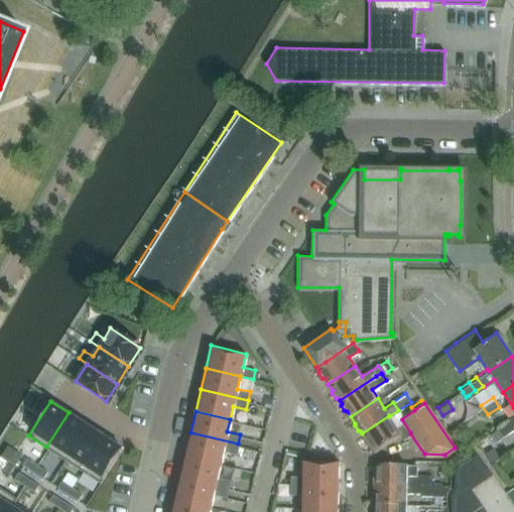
[(69,412),(46,446),(63,459),(86,424),(69,412)]
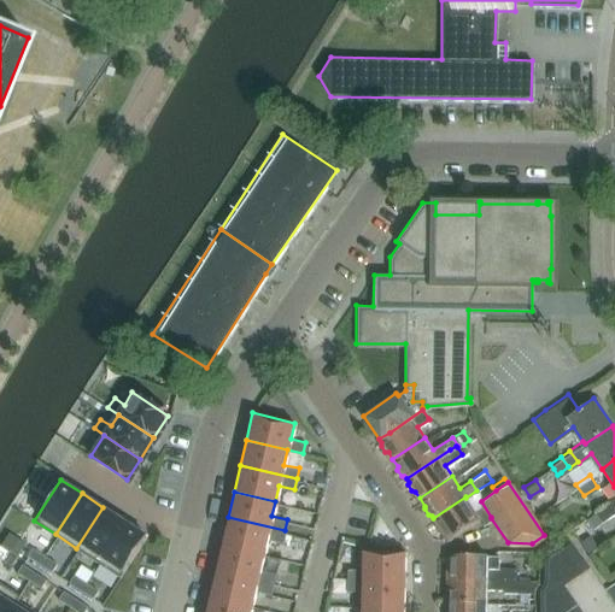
[(602,521),(614,511),(614,494),(593,510),(601,519),(602,521)]
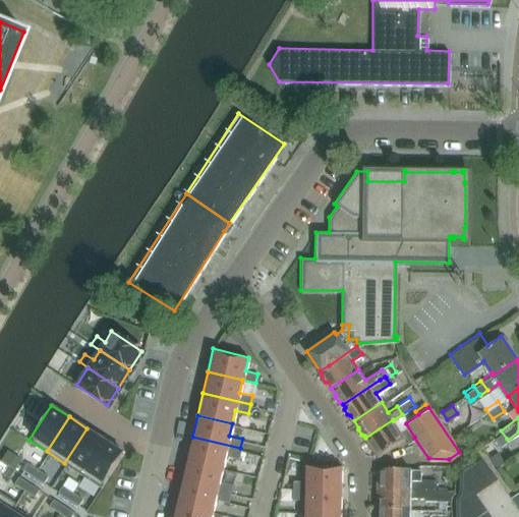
[(376,452),(378,455),(402,438),(403,437),(406,443),(414,438),(414,437),(406,423),(404,424),(405,425),(400,429),(393,420),(393,419),(365,438),(369,444),(369,447),(372,451),(376,452)]
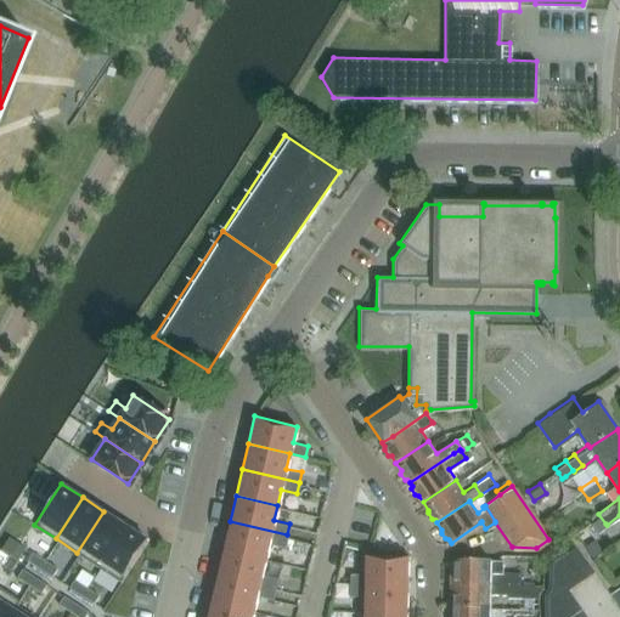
[(103,511),(77,553),(99,566),(125,525),(103,511)]
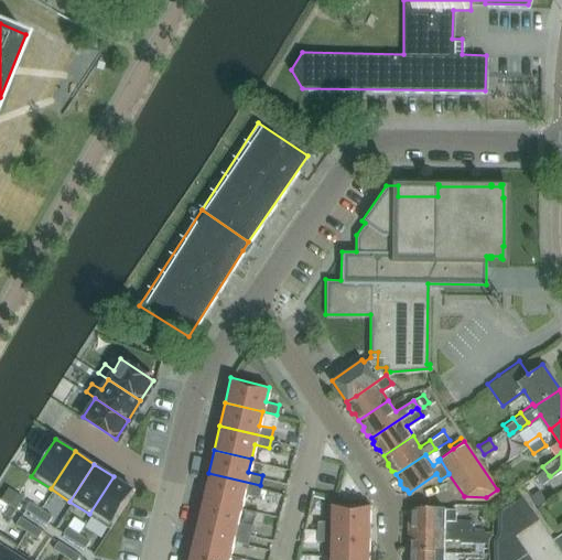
[(549,475),(542,466),(533,472),(540,482),(549,475)]
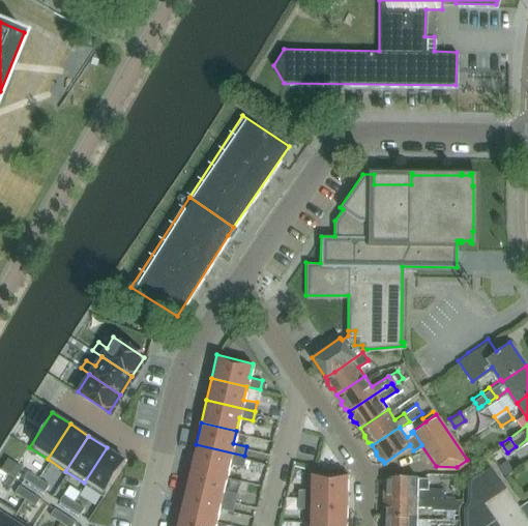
[(226,475),(229,462),(242,465),(244,456),(196,444),(191,466),(226,475)]
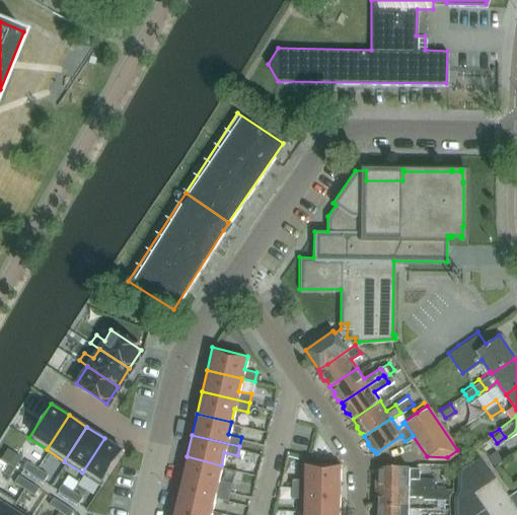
[(104,438),(82,472),(98,484),(99,484),(122,449),(104,438)]
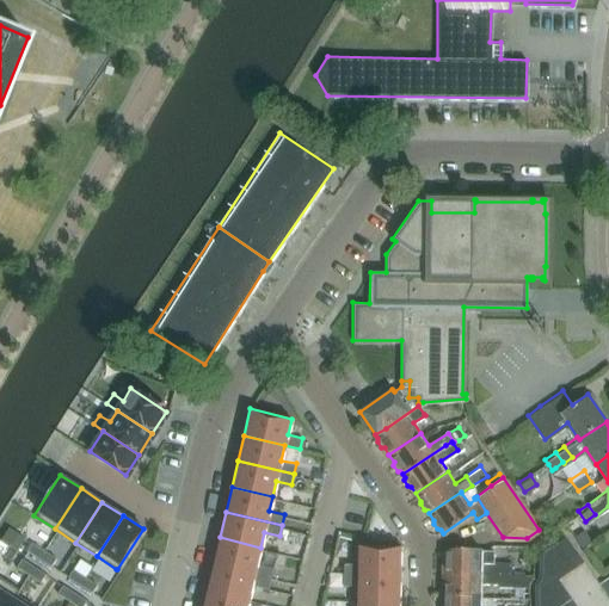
[(583,561),(565,536),(553,544),(570,569),(583,561)]
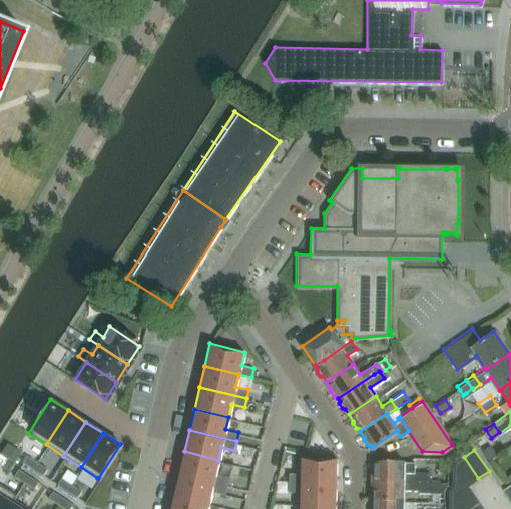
[(226,484),(228,475),(215,472),(218,460),(184,451),(178,473),(226,484)]
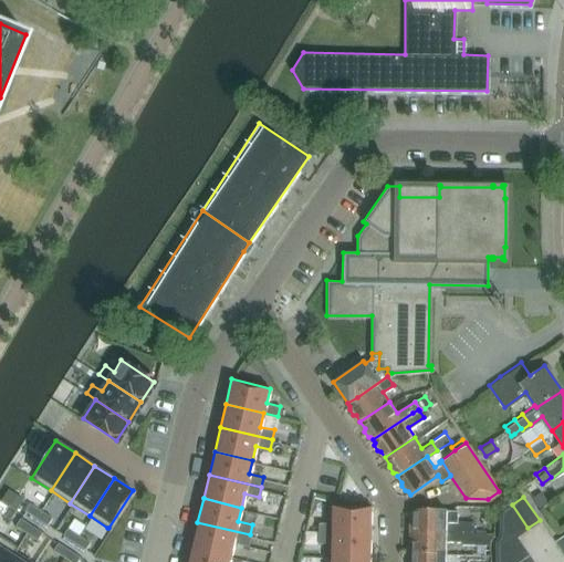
[(29,501),(23,509),(34,516),(40,509),(29,501)]
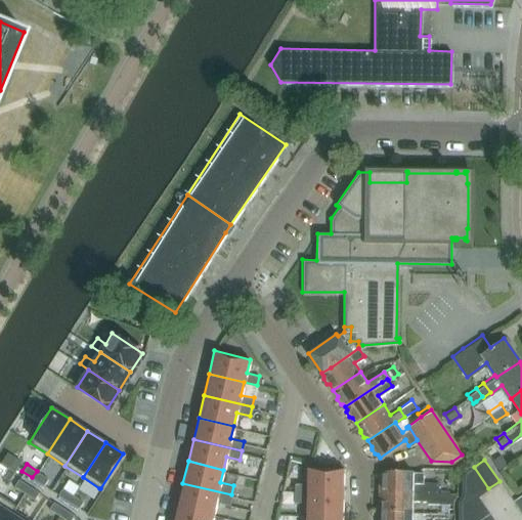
[(488,488),(474,467),(464,473),(478,495),(488,488)]
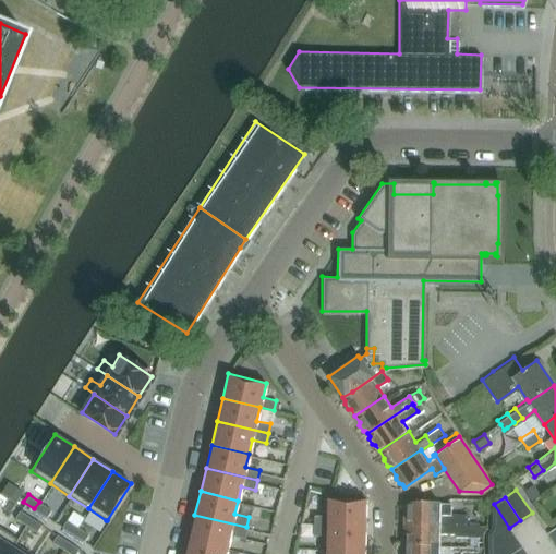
[(365,525),(365,500),(327,498),(326,514),(313,514),(312,524),(365,525)]
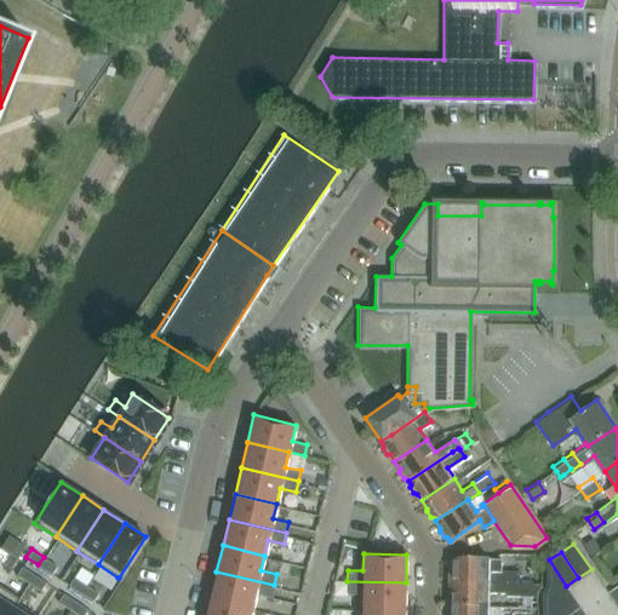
[(487,569),(487,557),(450,556),(450,558),(447,558),(447,573),(450,573),(450,581),(518,582),(518,581),(518,569),(487,569)]
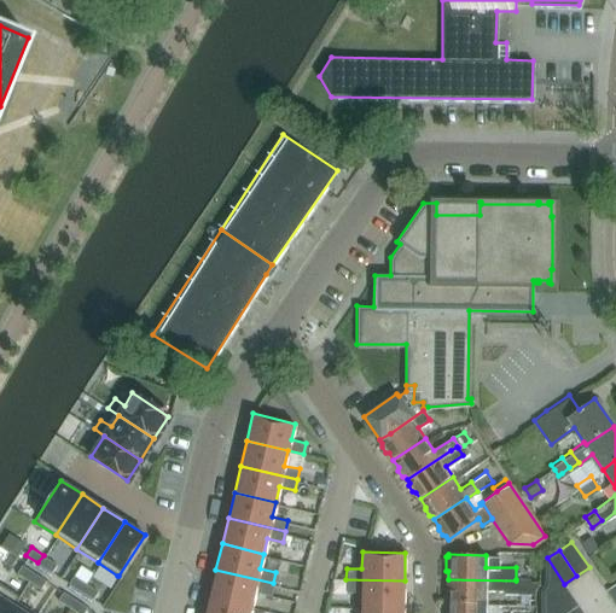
[(44,555),(38,562),(50,571),(54,562),(44,555)]
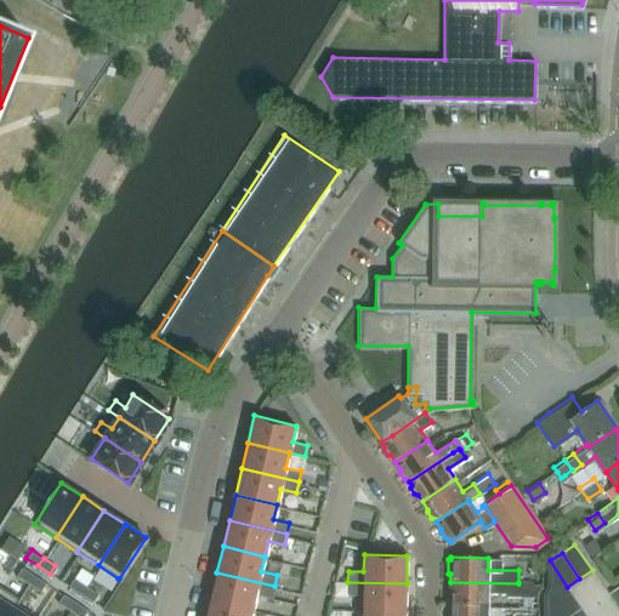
[(567,587),(550,560),(546,563),(546,581),(541,593),(541,615),(546,615),(574,598),(567,587)]
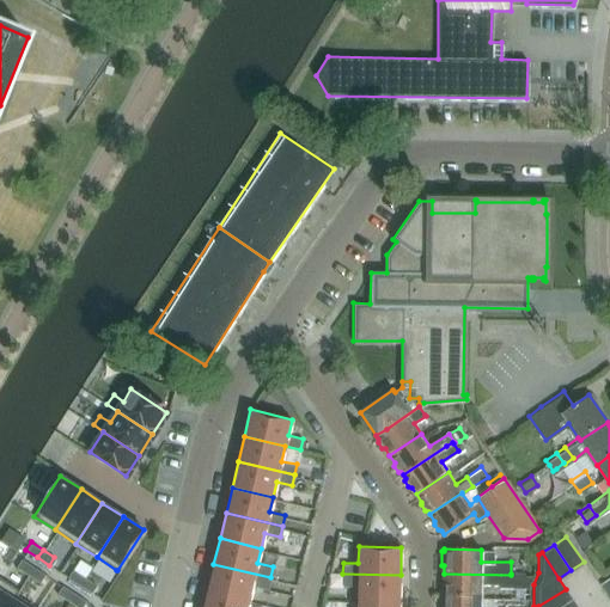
[(20,558),(16,565),(26,574),(32,565),(20,558)]
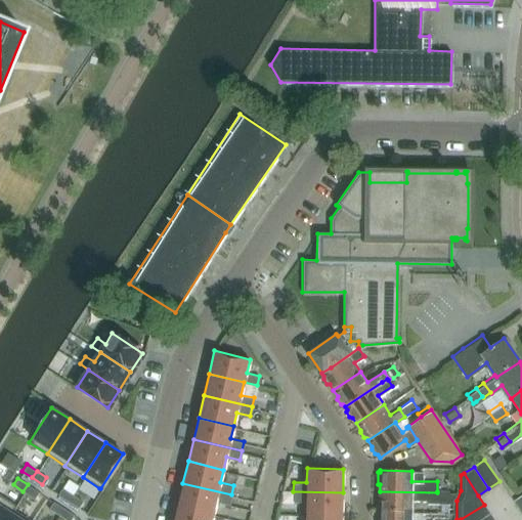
[(213,513),(216,501),(228,504),(231,494),(182,483),(177,505),(213,513)]
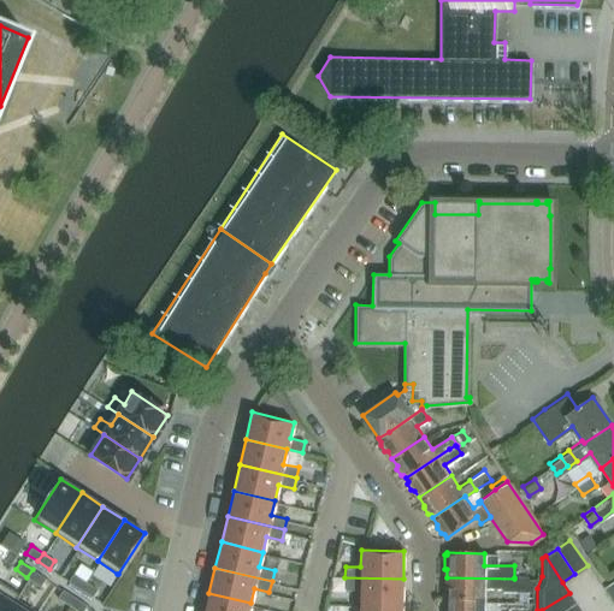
[(33,569),(27,577),(39,585),(45,577),(33,569)]
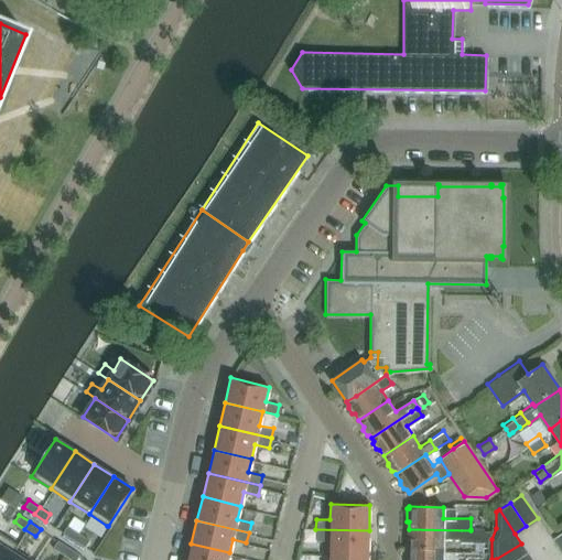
[(66,524),(62,531),(73,538),(77,531),(66,524)]
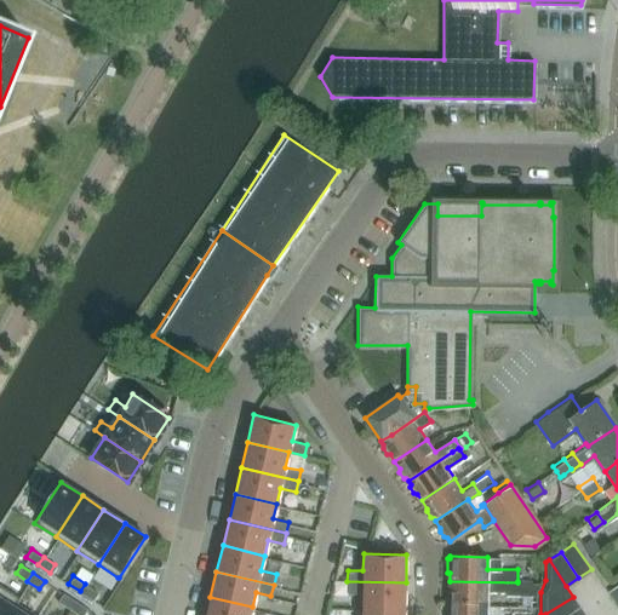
[(347,581),(347,592),(362,592),(362,608),(405,609),(406,582),(347,581)]
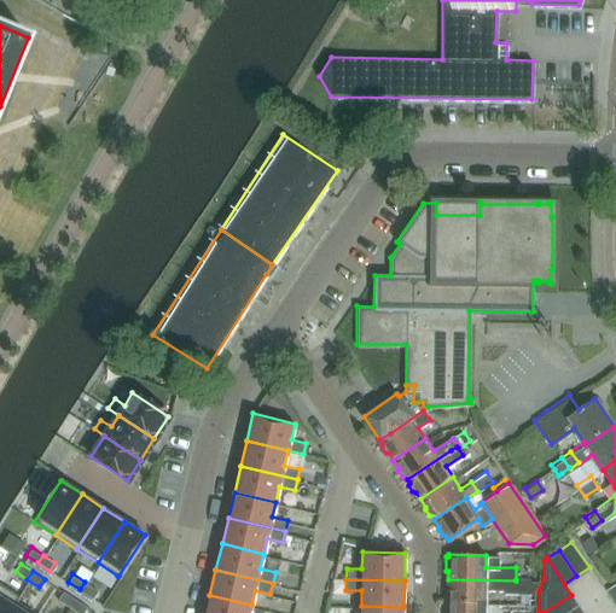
[(516,581),(448,579),(448,585),(446,585),(445,600),(447,600),(447,601),(484,602),(486,589),(503,589),(503,591),(533,593),(533,590),(539,581),(516,579),(516,581)]
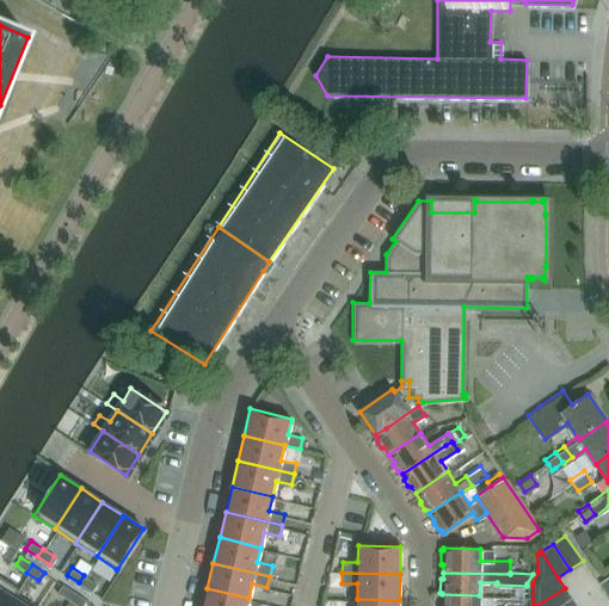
[(0,605),(4,605),(17,587),(0,575),(0,605)]
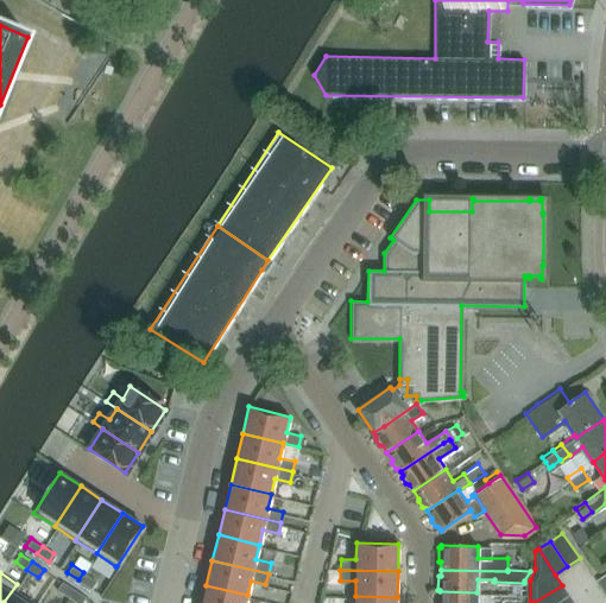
[(83,572),(79,579),(89,588),(95,579),(83,572)]
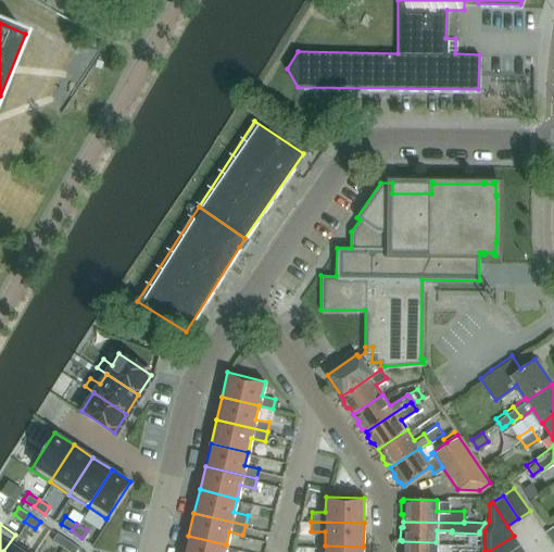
[(55,531),(51,538),(62,546),(66,538),(55,531)]
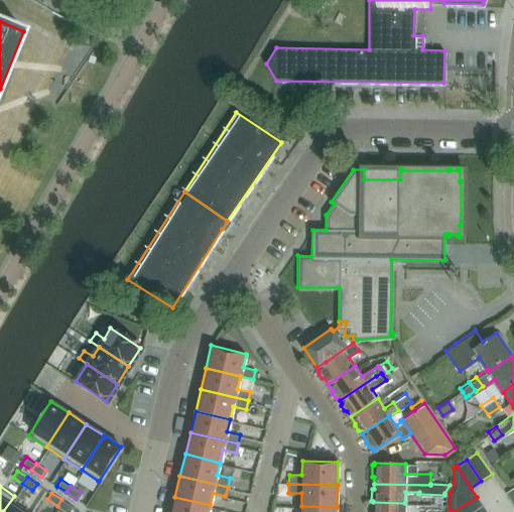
[(14,496),(3,511),(28,511),(29,511),(13,501),(15,497),(14,496)]
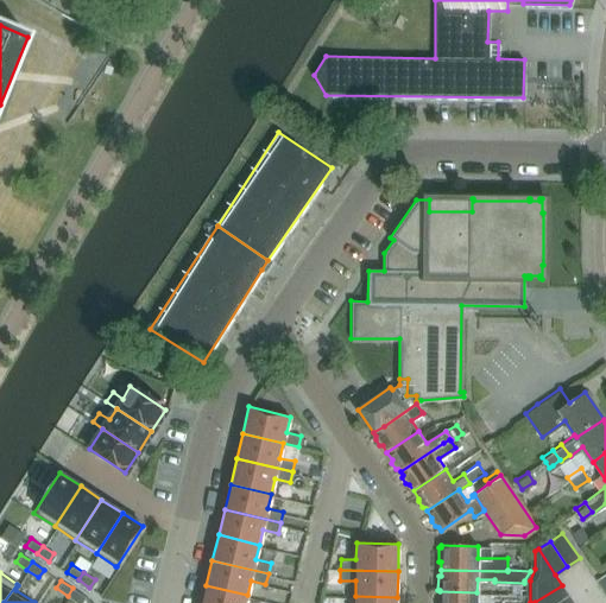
[(245,602),(247,595),(206,585),(201,602),(245,602)]
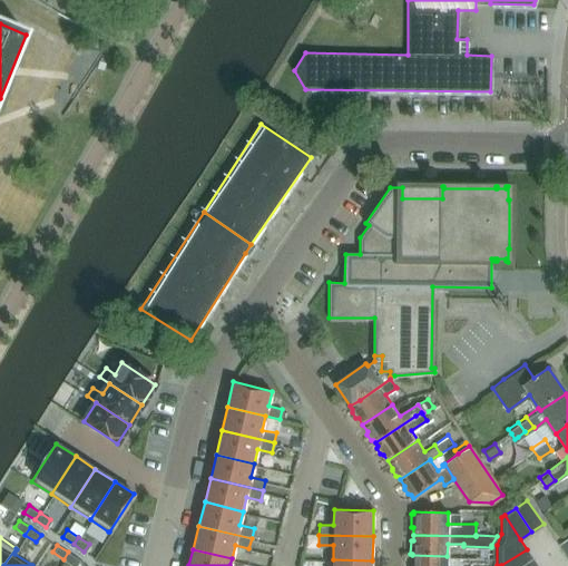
[(501,565),(526,565),(535,560),(527,549),(501,565)]
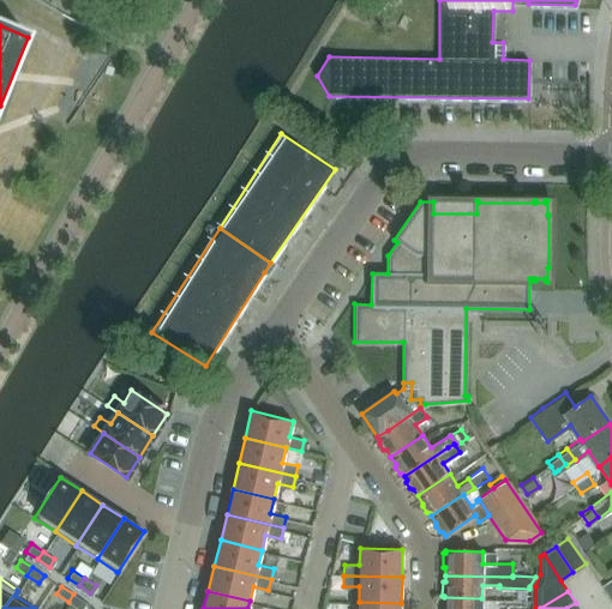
[(73,594),(69,602),(79,608),(85,602),(73,594)]
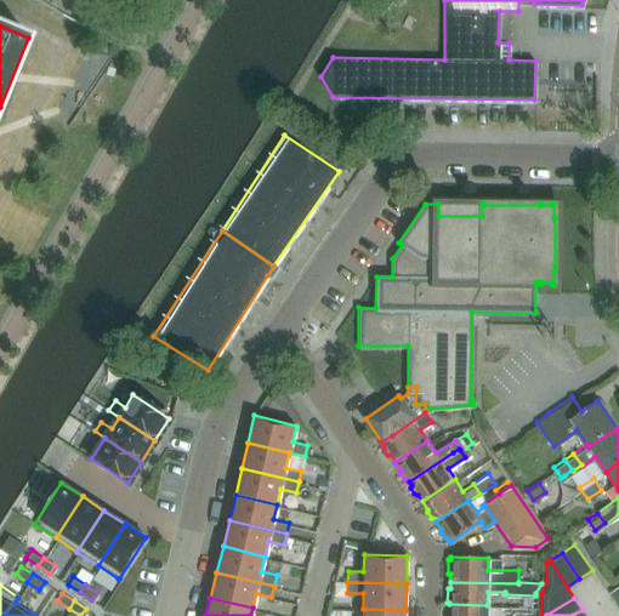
[(487,615),(487,605),(449,604),(449,606),(447,606),(447,615),(487,615)]
